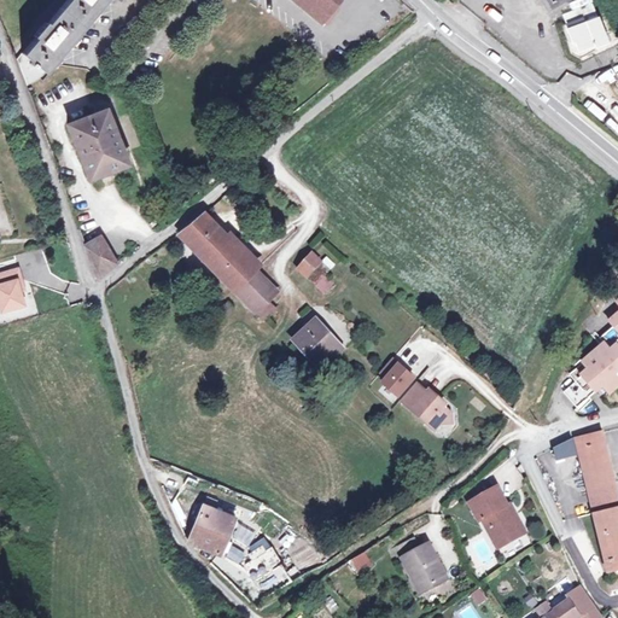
[(34,39),(16,63),(25,87),(36,81),(42,74),(44,74),(101,5),(106,0),(66,0),(47,24),(45,22),(31,38),(34,39)]
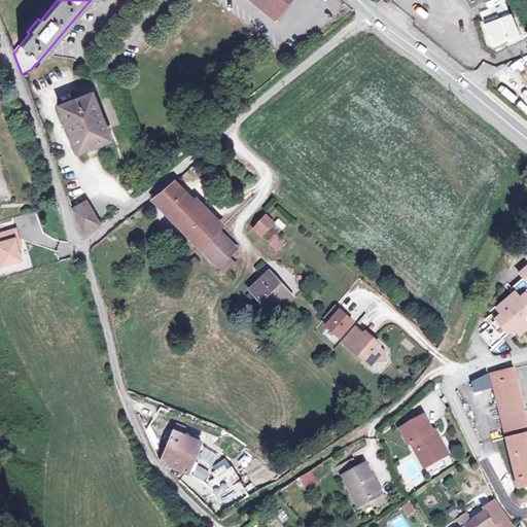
[(249,0),(274,20),(290,0),(249,0)]
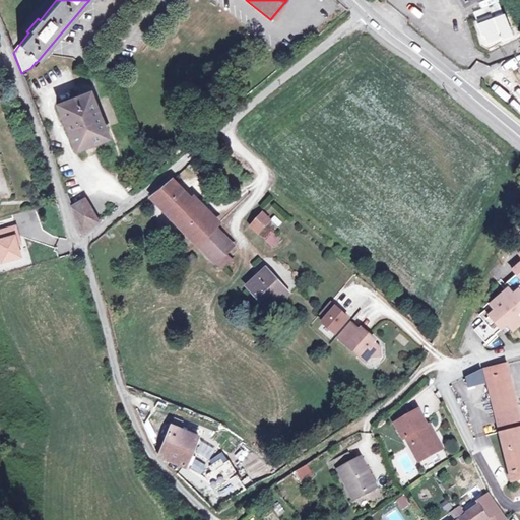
[(454,0),(460,10),(477,0),(454,0)]
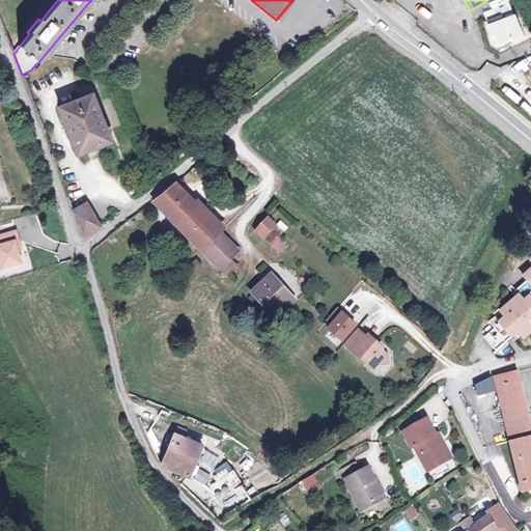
[(507,4),(483,12),(487,21),(483,22),(491,46),(498,51),(505,48),(504,44),(521,37),(507,4)]
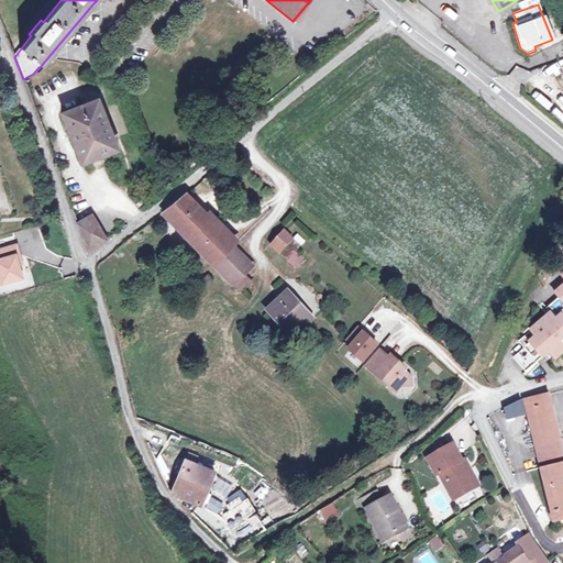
[(538,77),(555,68),(552,63),(534,70),(538,77)]
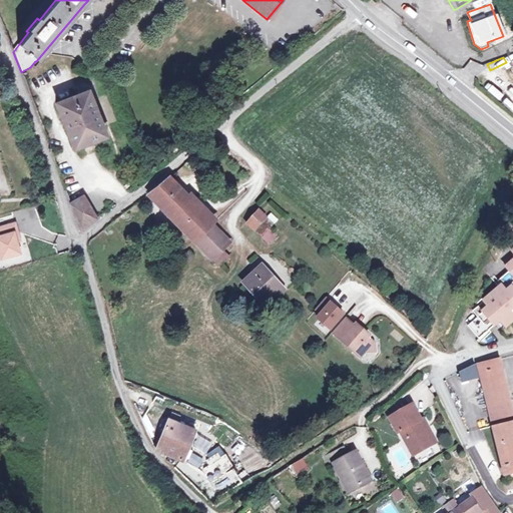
[(79,95),(56,104),(73,149),(106,137),(88,92),(79,95)]
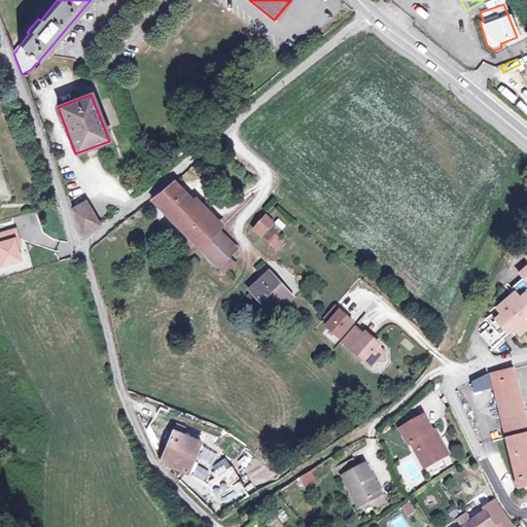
[(204,170),(197,164),(190,169),(198,176),(204,170)]
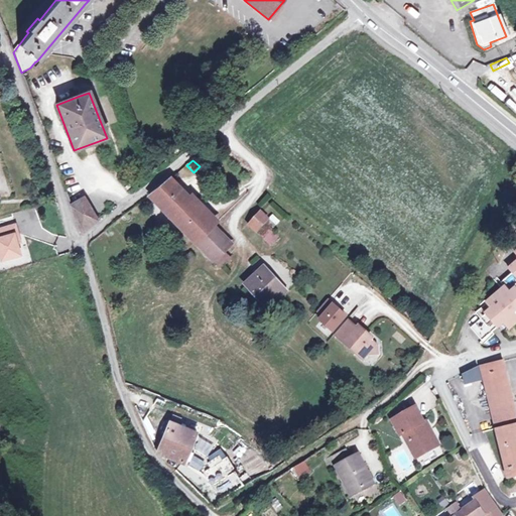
[(214,226),(169,179),(148,197),(196,245),(211,229),(214,226)]
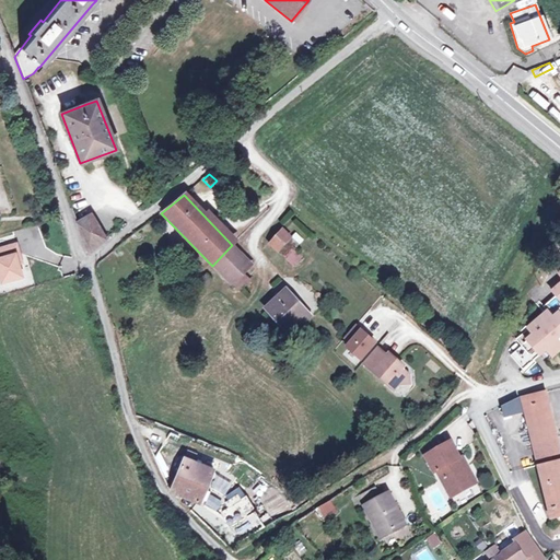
[(91,214),(77,222),(88,253),(105,240),(91,214)]
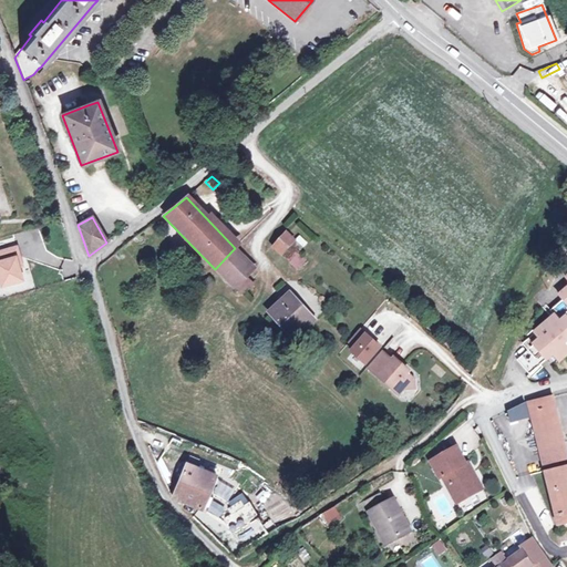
[(272,247),(282,257),(297,241),(287,232),(272,247)]
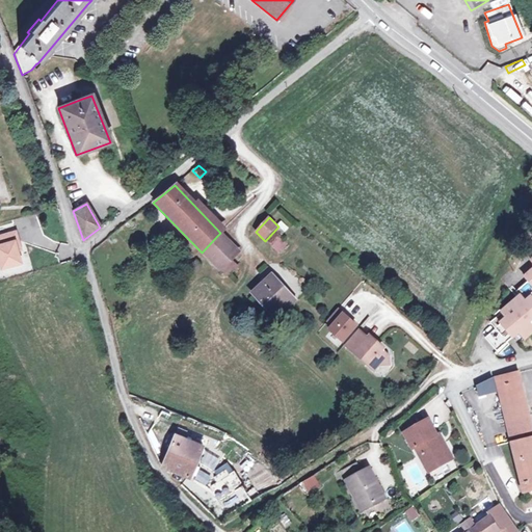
[(286,233),(278,227),(265,241),(271,247),(286,233)]
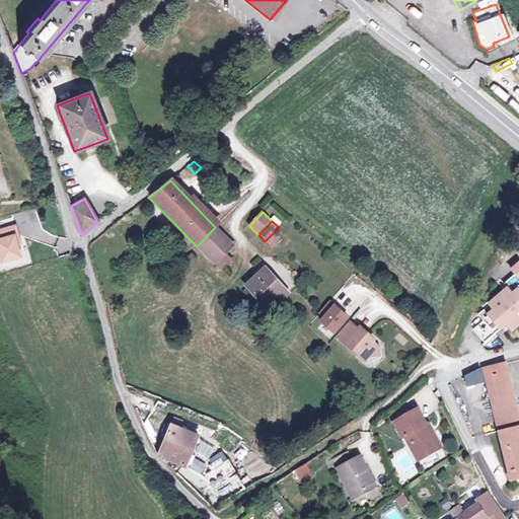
[(15,226),(0,229),(0,261),(0,263),(20,257),(16,244),(14,236),(18,234),(15,226)]
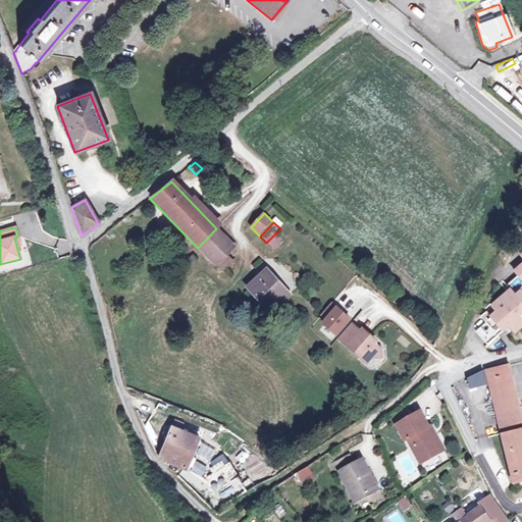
[(219,238),(213,231),(198,248),(223,273),(231,264),(224,257),(231,251),(219,238)]
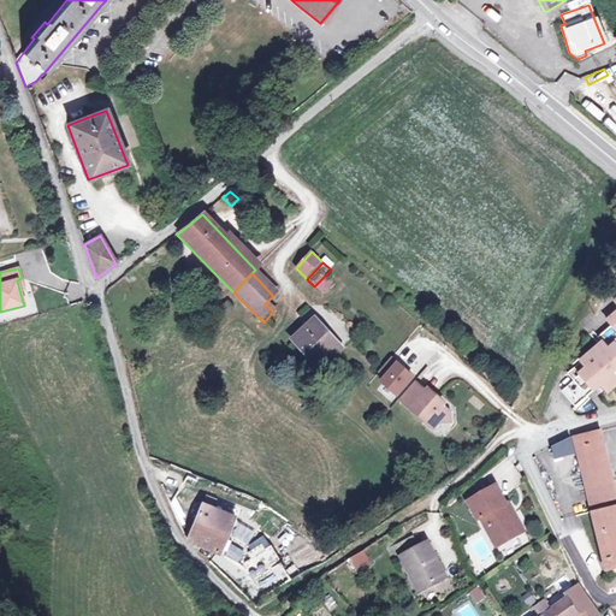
[(615,318),(614,317),(611,319),(608,323),(611,327),(598,338),(604,344),(569,374),(574,381),(562,391),(575,407),(594,391),(592,388),(598,383),(600,386),(608,394),(615,385),(615,318)]
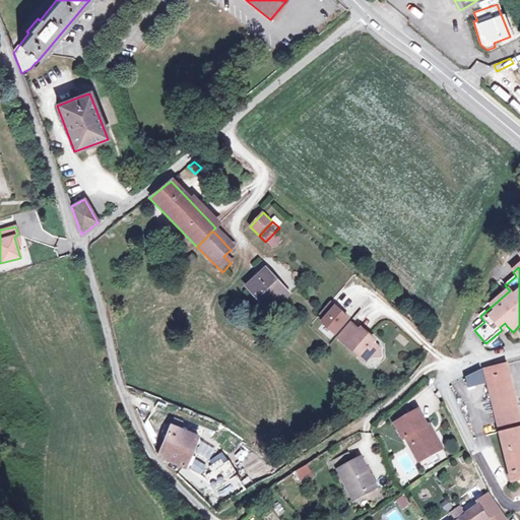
[(287,295),(266,271),(248,287),(269,312),(287,295)]
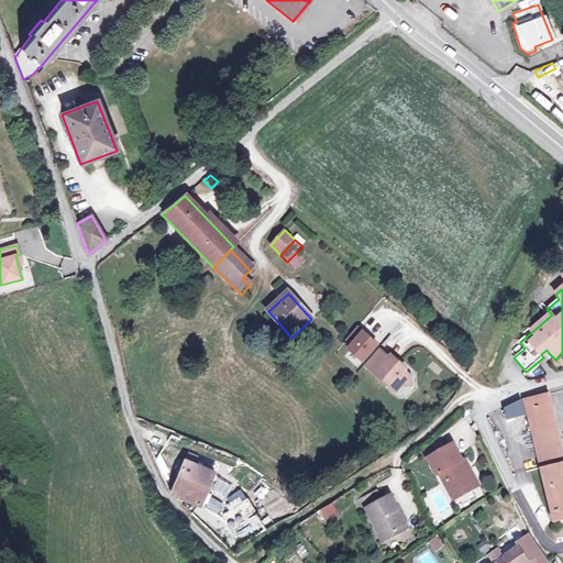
[(343,341),(361,357),(373,345),(357,330),(356,328),(343,341)]
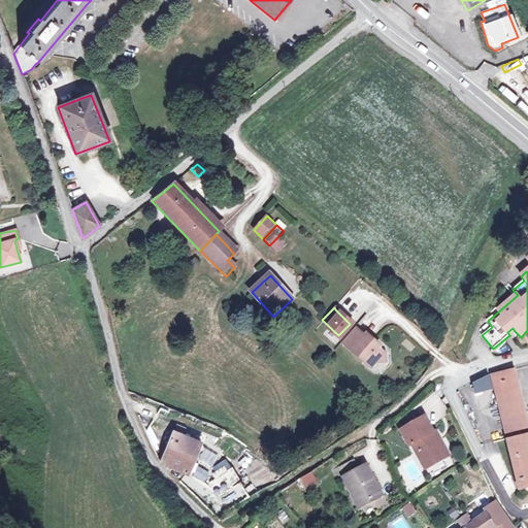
[(360,330),(357,328),(343,341),(372,368),(377,363),(385,362),(386,354),(378,348),(381,345),(367,333),(365,335),(360,330)]
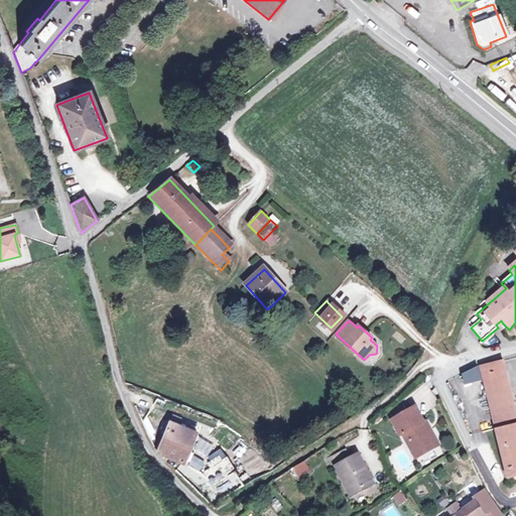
[(504,362),(481,367),(484,381),(494,426),(515,420),(515,413),(513,402),(508,380),(504,362)]
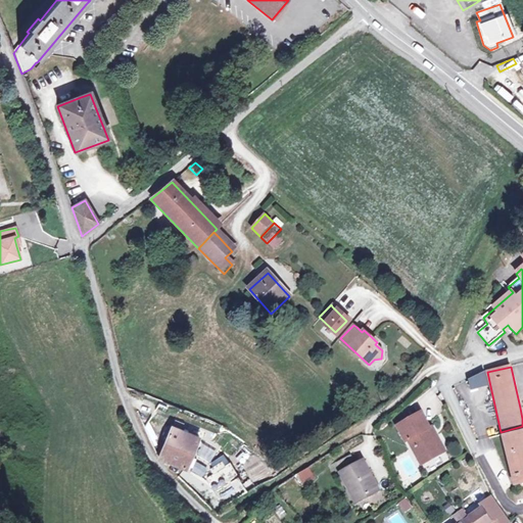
[(482,373),(467,377),(471,390),(485,387),(482,373)]
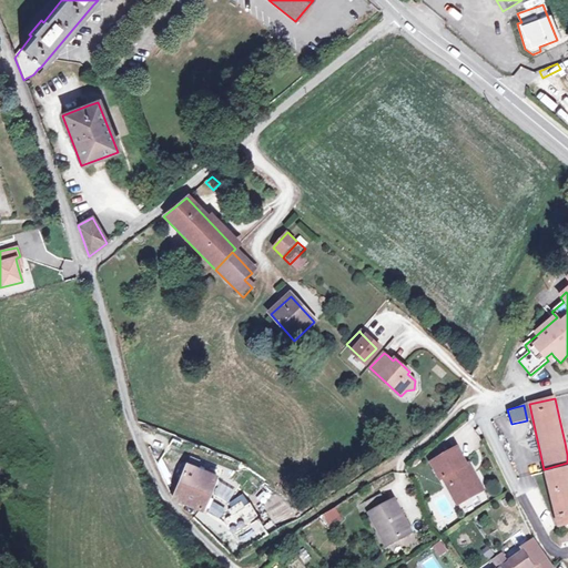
[(459,447),(433,462),(442,477),(445,477),(457,499),(466,495),(470,497),(483,492),(462,452),(459,447)]
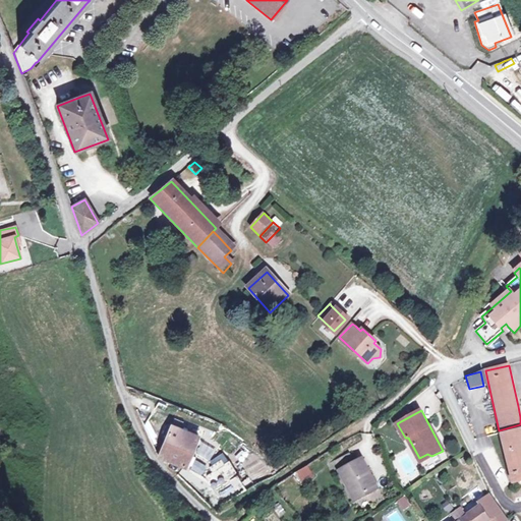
[(520,424),(499,430),(512,482),(520,479),(520,424)]
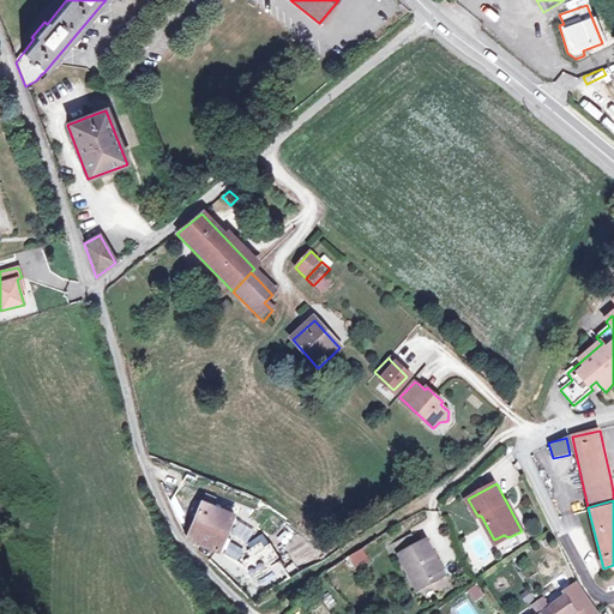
[(234,516),(202,503),(186,540),(218,553),(226,535),(234,516)]
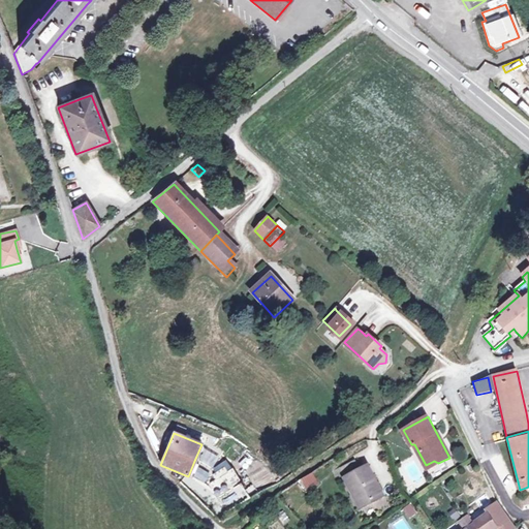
[(356,460),(334,471),(338,481),(345,478),(361,507),(384,495),(368,466),(361,469),(359,464),(356,460)]
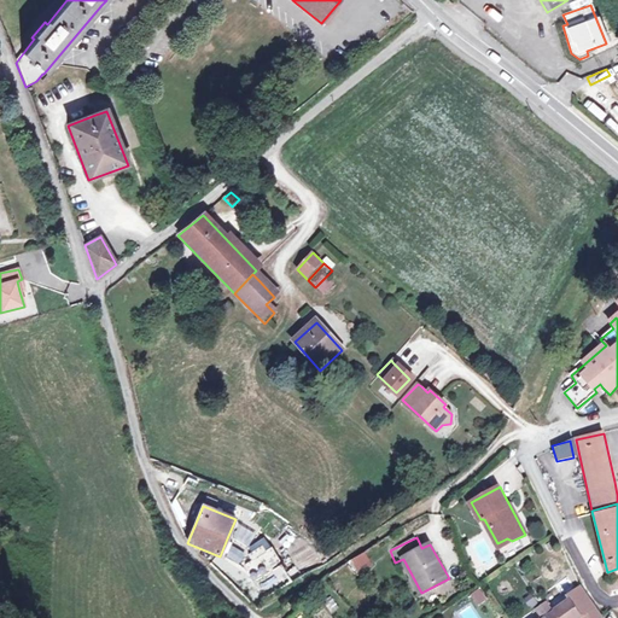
[(232,541),(227,538),(220,557),(225,558),(232,541)]
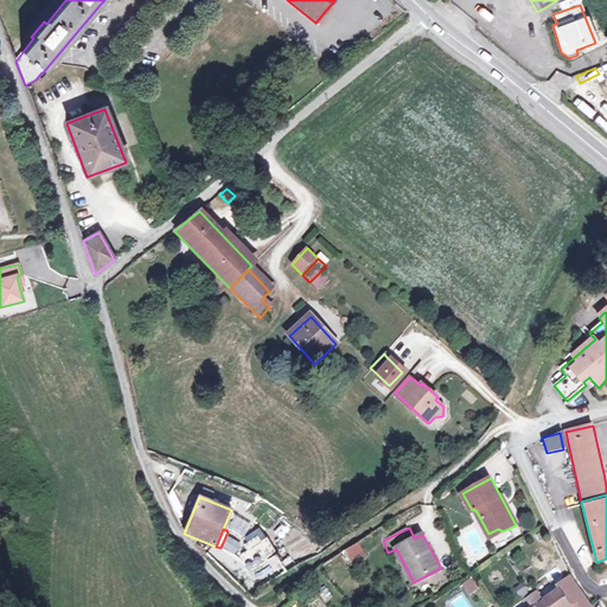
[(498,529),(489,534),(491,538),(503,531),(498,529)]
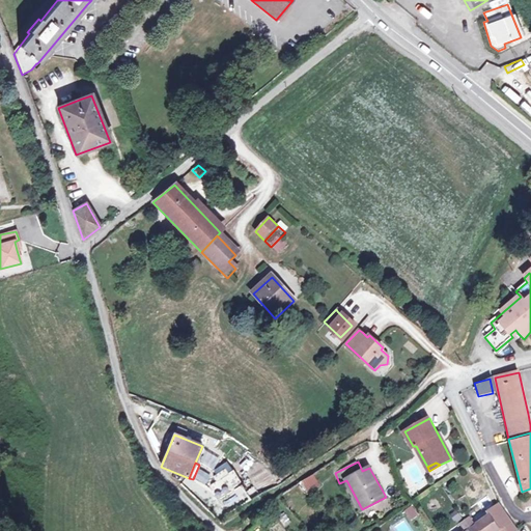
[(199,468),(196,478),(204,481),(207,471),(199,468)]
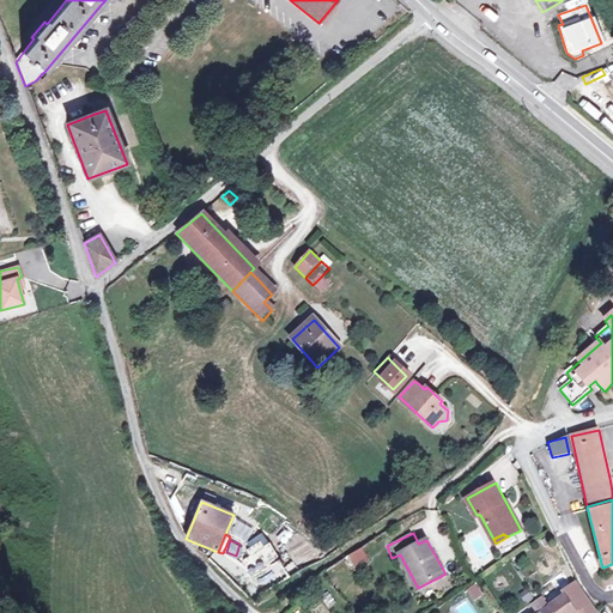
[(260,541),(247,551),(250,556),(243,560),(253,576),(280,559),(269,544),(263,547),(260,541)]
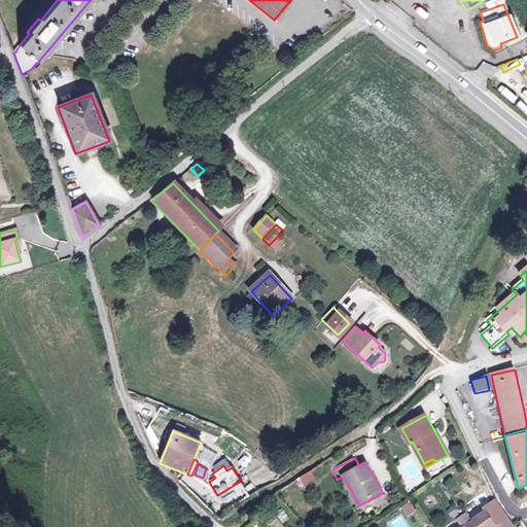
[(313,471),(297,479),(304,491),(318,485),(313,471)]
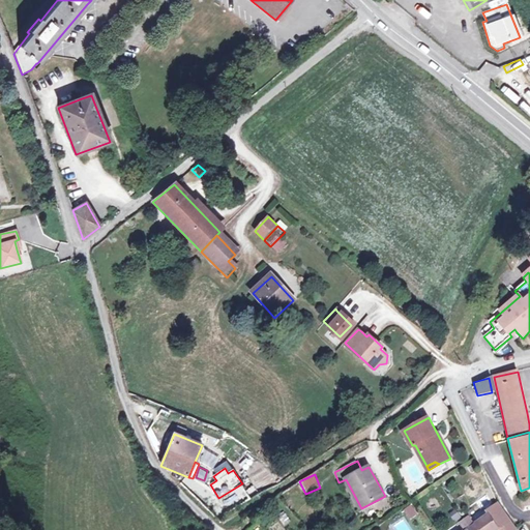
[(363,510),(366,517),(389,506),(386,501),(363,510)]
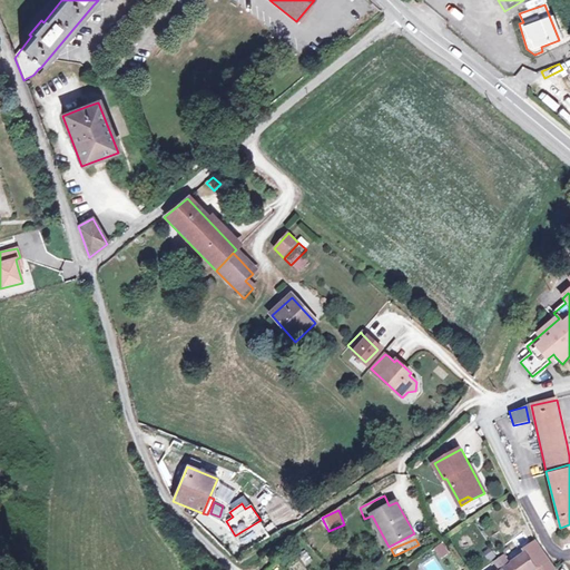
[(511,563),(505,567),(508,569),(537,569),(554,569),(556,569),(534,541),(522,550),(524,553),(511,563)]
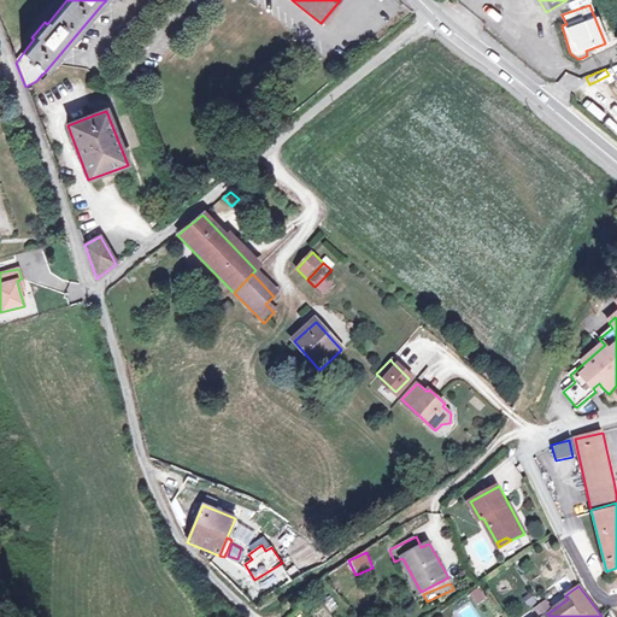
[(476,605),(487,600),(481,588),(470,593),(476,605)]
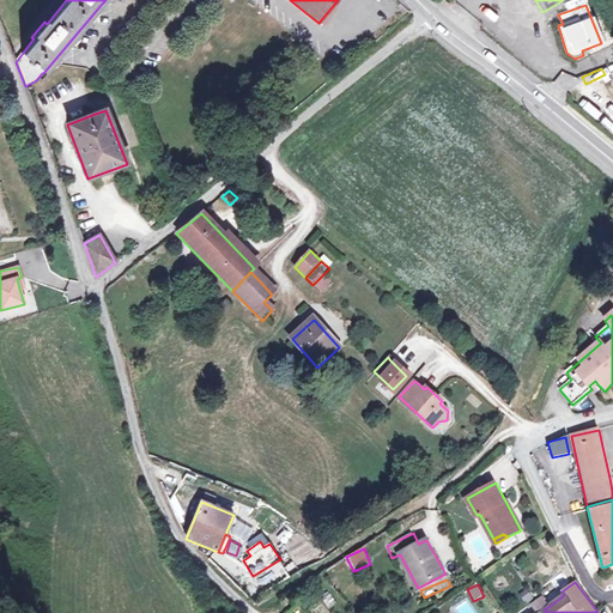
[(544,598),(538,600),(544,610),(550,606),(544,598)]
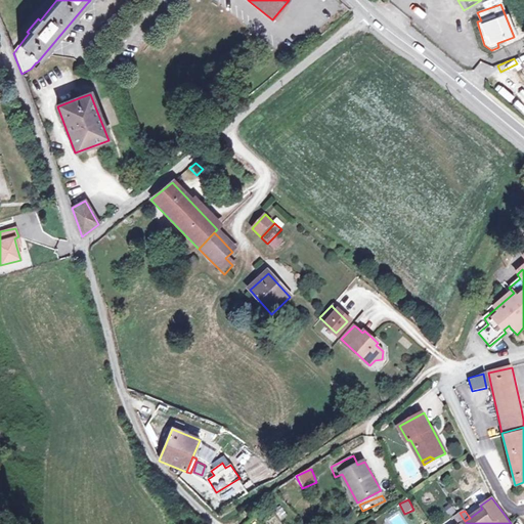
[(460,523),(465,521),(460,513),(454,517),(460,523)]
